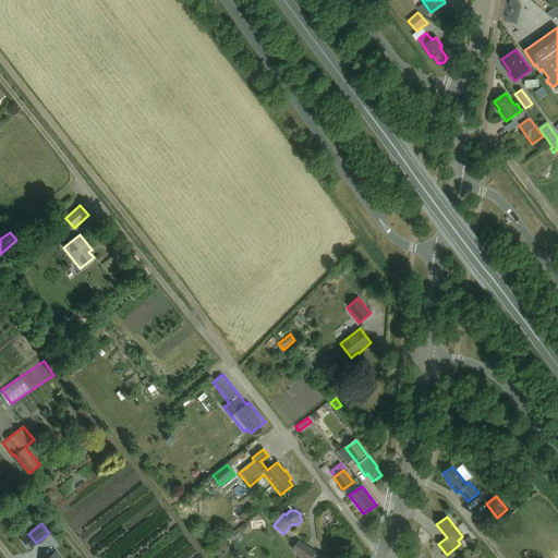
[(324,557),(298,540),(291,549),(303,557),(324,557)]
